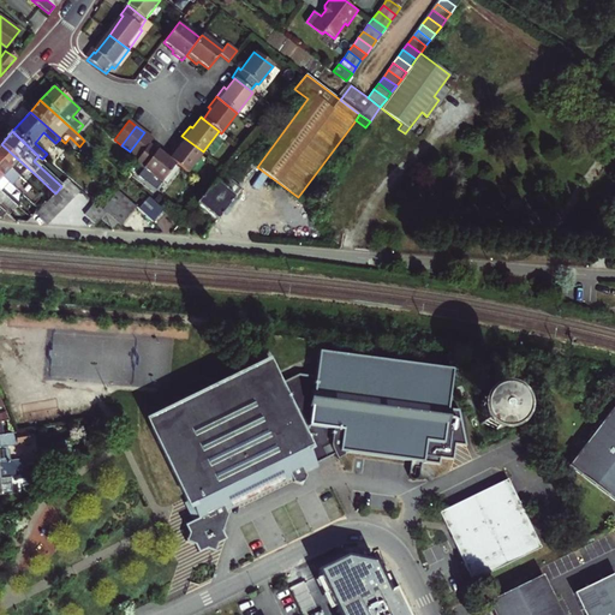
[(144,132),(130,151),(137,157),(149,142),(153,138),(144,132)]
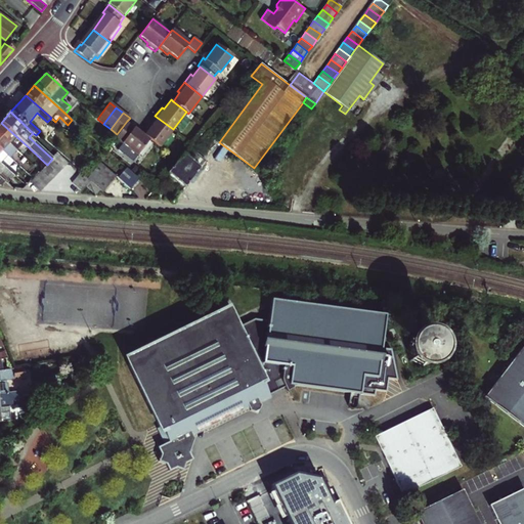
[(150,126),(144,134),(147,136),(161,146),(173,129),(155,116),(148,124),(150,126)]
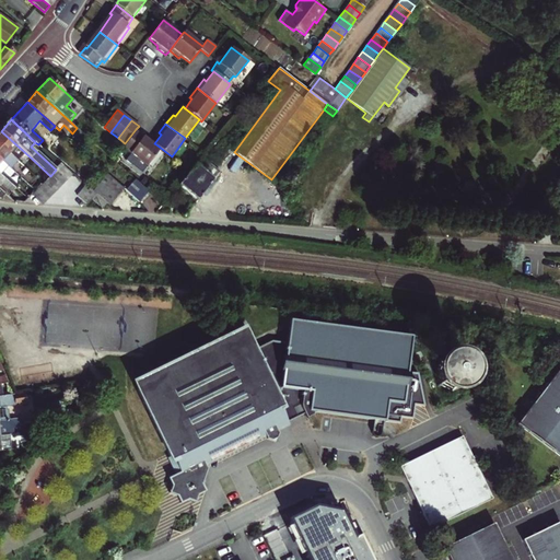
[(125,143),(123,146),(131,152),(127,159),(138,166),(140,166),(144,162),(158,146),(154,143),(144,136),(136,129),(125,143)]
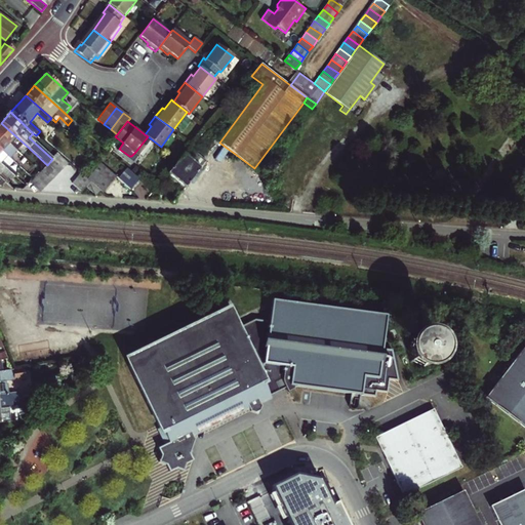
[(1,123),(0,123),(0,135),(23,156),(30,149),(1,123)]
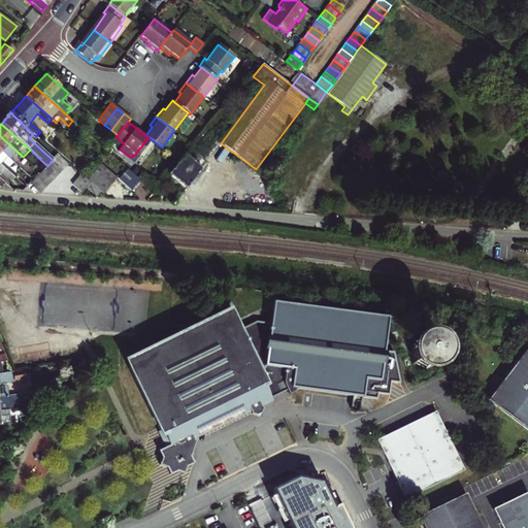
[(0,136),(0,150),(7,157),(10,160),(13,158),(20,163),(24,158),(23,157),(0,136)]
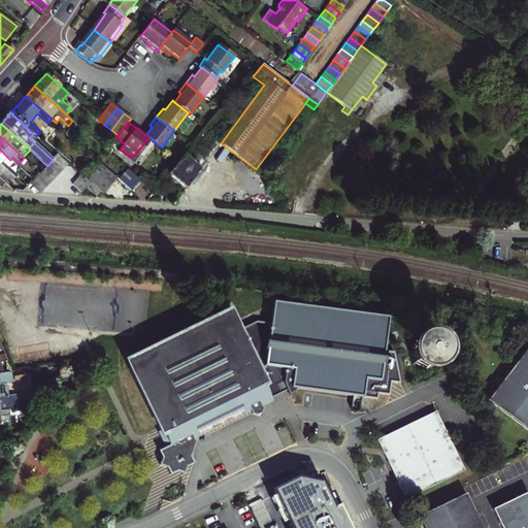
[(0,150),(0,164),(13,176),(17,178),(19,175),(6,166),(3,162),(7,157),(0,150)]
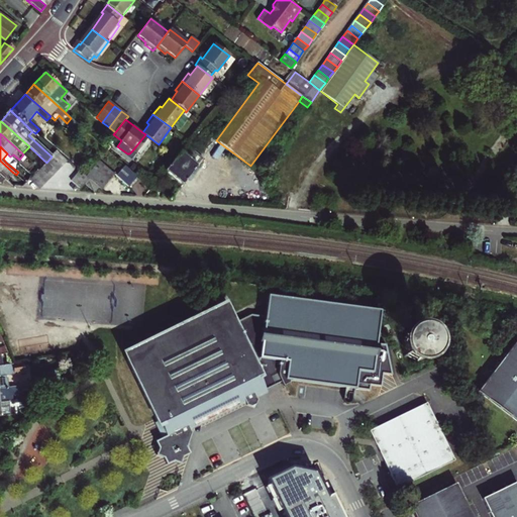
[(177,159),(165,172),(183,185),(202,159),(186,146),(177,159)]
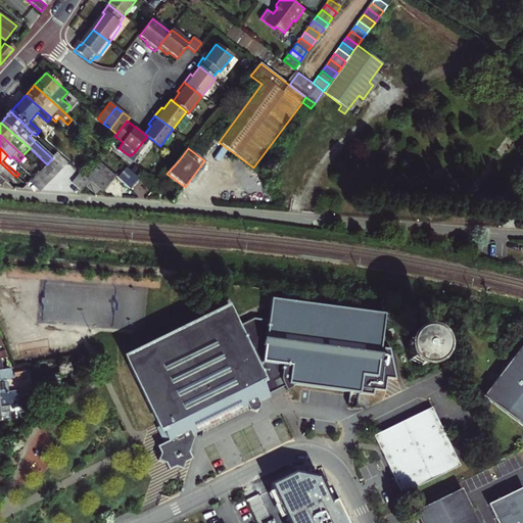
[(41,191),(66,163),(56,154),(52,158),(47,164),(29,185),(37,191),(41,191)]
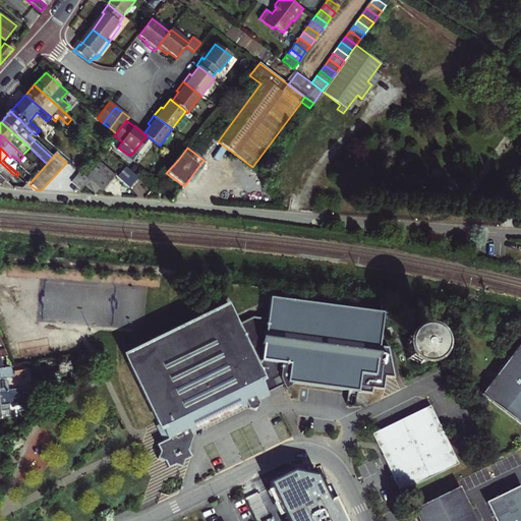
[(0,162),(0,176),(5,181),(6,182),(13,174),(0,162)]
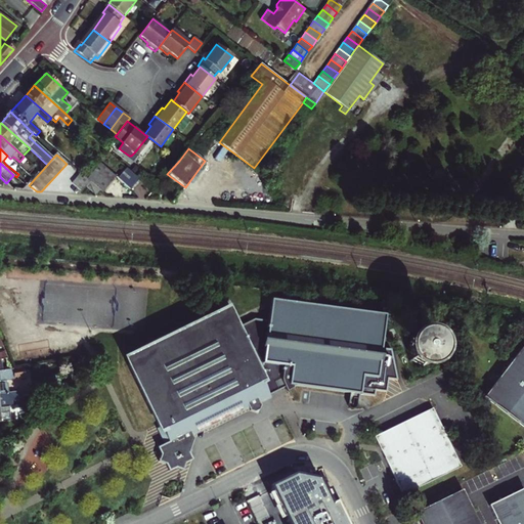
[(94,188),(101,194),(117,178),(106,169),(91,185),(94,188)]
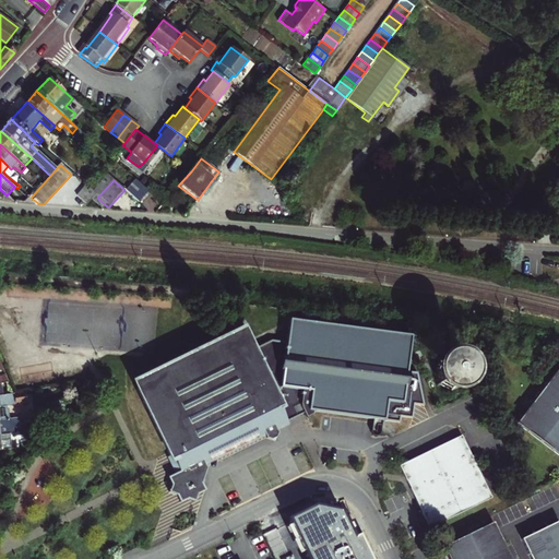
[(135,181),(126,191),(139,203),(149,193),(135,181)]
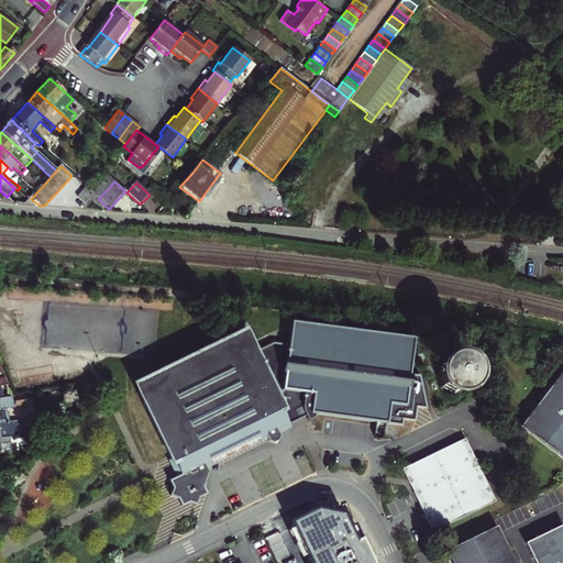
[(98,199),(84,186),(74,197),(84,206),(89,200),(97,208),(101,202),(98,199)]
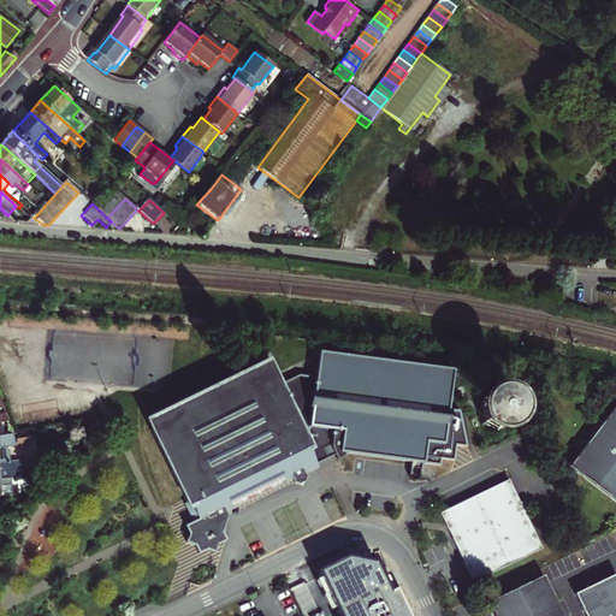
[(194,513),(191,522),(183,526),(188,535),(185,543),(193,546),(196,554),(205,549),(214,552),(217,543),(225,539),(220,532),(227,513),(226,511),(291,479),(291,480),(302,484),(306,475),(303,472),(317,465),(315,462),(333,454),(336,458),(343,455),(344,451),(410,461),(408,475),(408,477),(409,478),(410,479),(413,480),(414,480),(416,480),(418,479),(419,478),(419,475),(421,463),(440,466),(440,458),(454,461),(456,445),(467,446),(460,410),(446,409),(452,369),(319,353),(315,378),(298,374),(280,384),(279,383),(273,369),(150,430),(157,442),(155,443),(157,444),(158,443),(165,457),(164,457),(165,460),(166,460),(171,472),(170,472),(171,474),(172,474),(178,485),(177,486),(178,489),(179,489),(185,501),(189,502),(191,507),(194,513)]
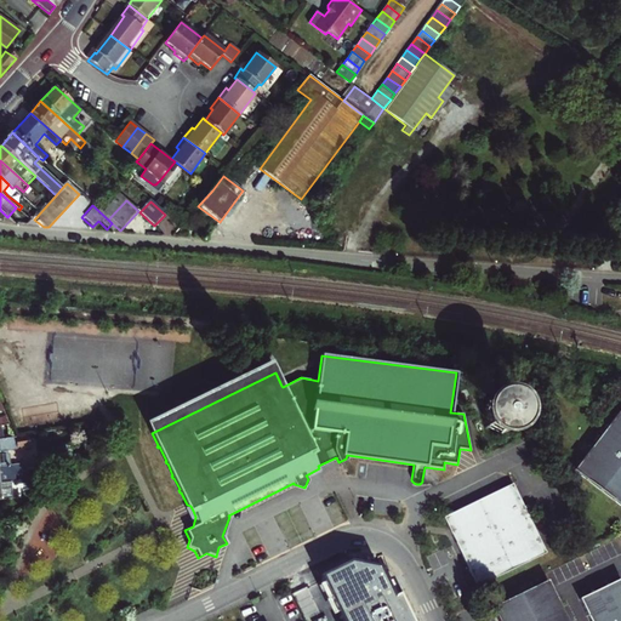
[(148,425),(152,433),(275,372),(271,364),(148,425)]
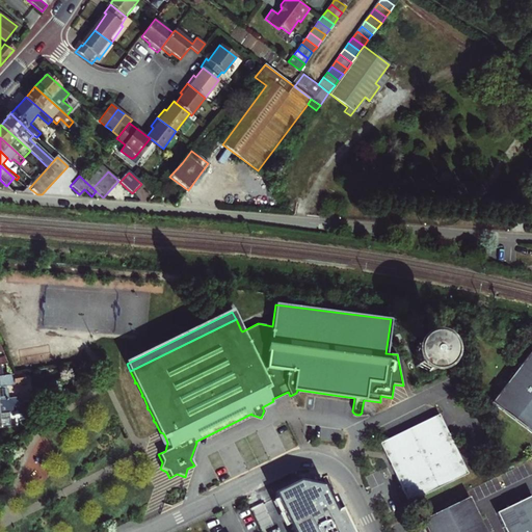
[(433,331),(434,327),(434,324),(432,321),(429,318),(426,316),(421,316),(417,317),(414,320),(413,324),(413,329),(414,334),(416,335),(419,338),(423,338),(427,338),(431,335),(433,331)]
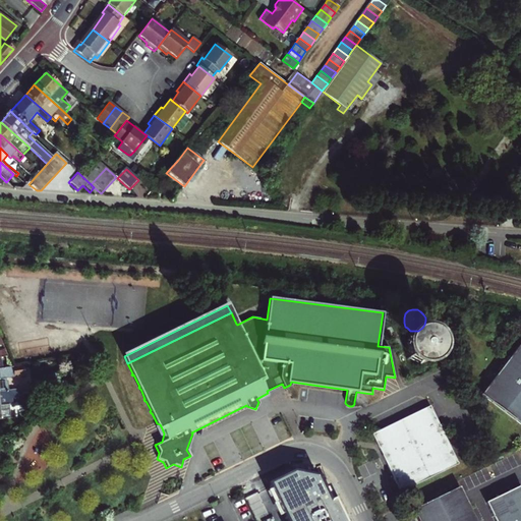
[(440,352),(440,348),(440,345),(439,342),(437,339),(435,336),(431,334),(429,333),(425,332),(422,331),(419,331),(416,332),(413,334),(410,336),(408,339),(406,341),(405,345),(405,348),(405,351),(406,355),(408,357),(410,360),(412,362),(415,364),(418,365),(422,365),(425,365),(428,364),(431,362),(435,360),(439,355),(440,352)]
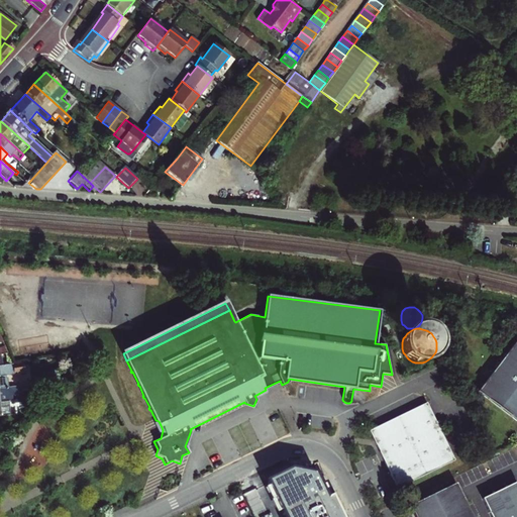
[(516,340),(494,370),(477,391),(516,422),(516,340)]
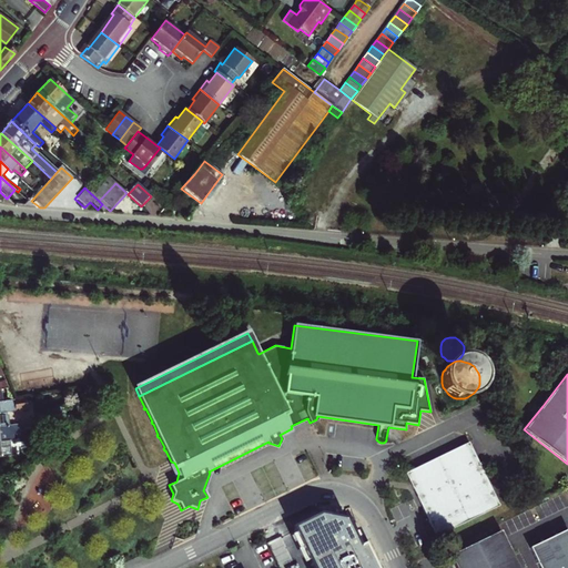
[(0,426),(13,425),(29,424),(28,417),(10,419),(9,413),(28,409),(26,398),(14,401),(3,402),(0,402),(0,426)]
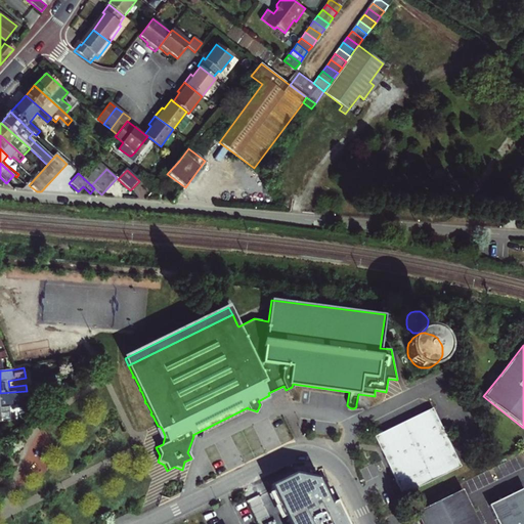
[(0,407),(0,404),(0,400),(10,399),(10,397),(13,396),(12,392),(0,393),(0,407)]
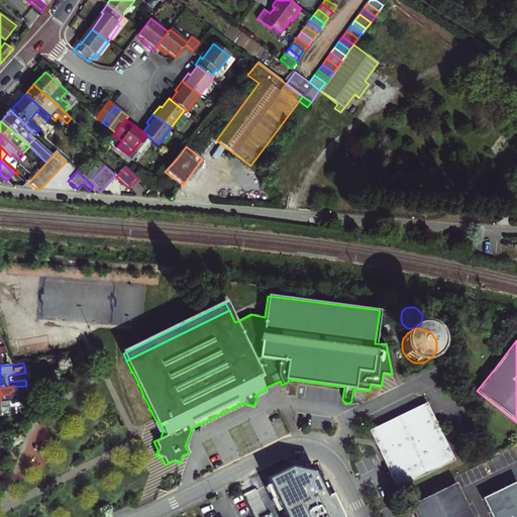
[(0,416),(18,414),(17,407),(25,406),(24,399),(0,402),(0,416)]
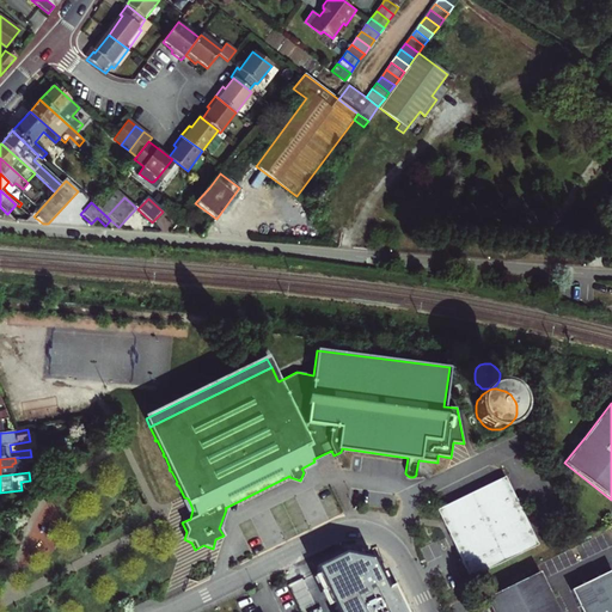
[(503,482),(438,515),(459,557),(471,582),(538,549),(503,482)]
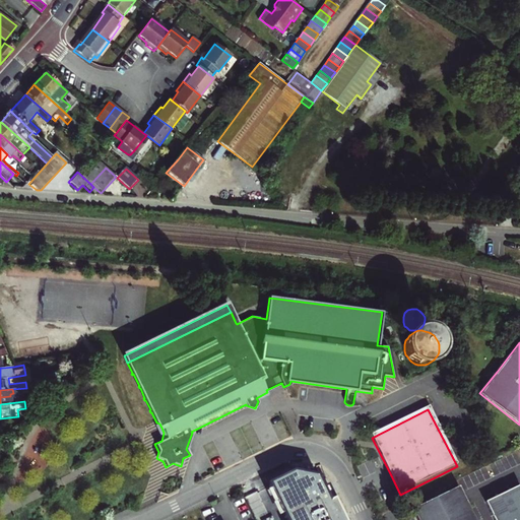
[(280,476),(268,482),(285,519),(346,519),(328,483),(323,485),(318,474),(294,470),(280,476)]
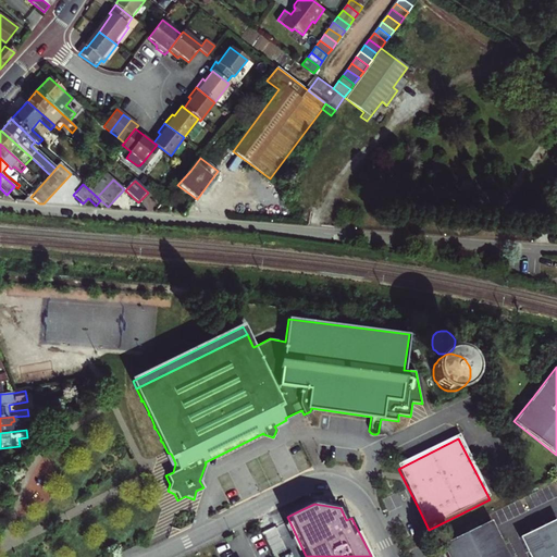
[(508,556),(492,521),(442,545),(447,556),(508,556)]
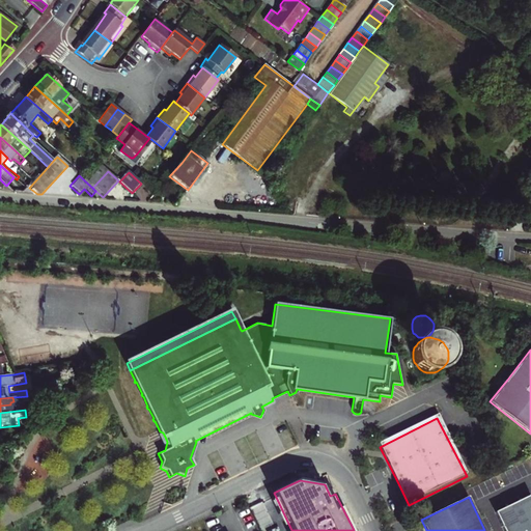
[(530,530),(530,497),(495,513),(502,530),(530,530)]
